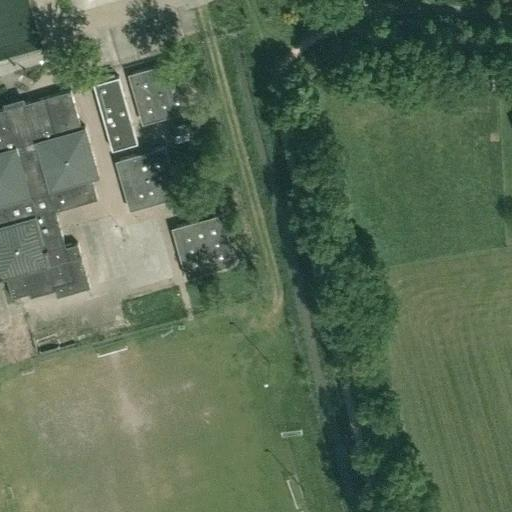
[(0,80),(58,67),(55,53),(0,65),(0,80)]
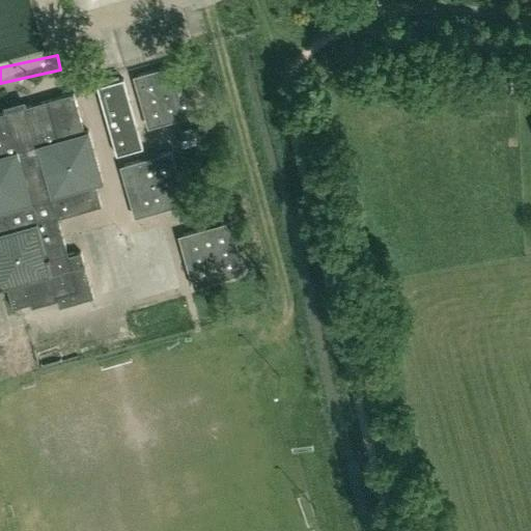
[(195,116),(186,85),(191,84),(185,62),(138,76),(146,106),(141,107),(146,124),(176,116),(177,120),(195,116)]
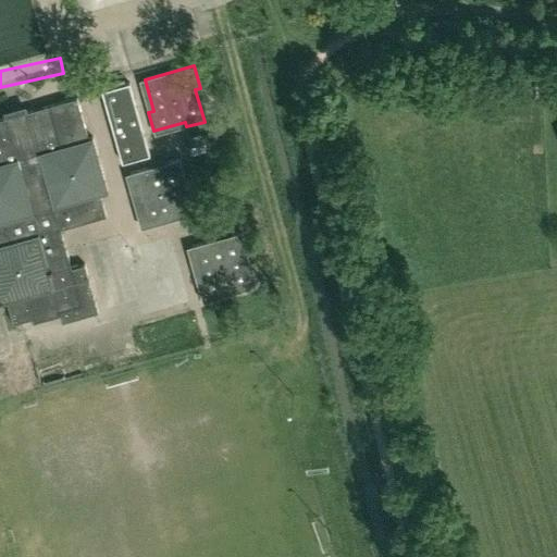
[(103,89),(123,161),(149,153),(130,82),(103,89)]
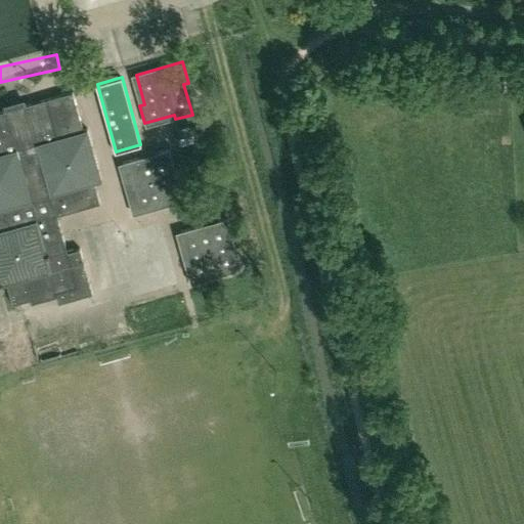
[(39,232),(59,227),(56,216),(99,204),(94,182),(101,181),(87,129),(83,130),(73,92),(0,112),(0,219),(8,217),(10,227),(36,221),(39,232)]
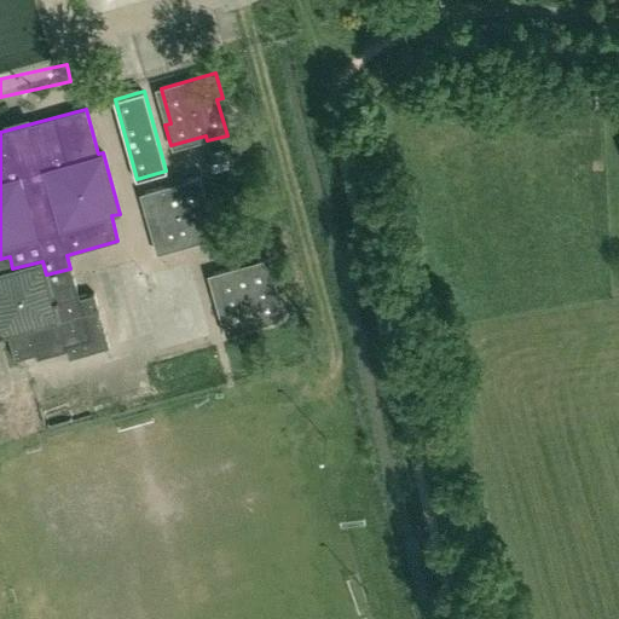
[(171,219),(179,243),(190,239),(191,246),(212,239),(201,204),(207,203),(200,178),(145,194),(155,229),(149,230),(152,239),(163,236),(161,227),(166,225),(165,221),(171,219)]
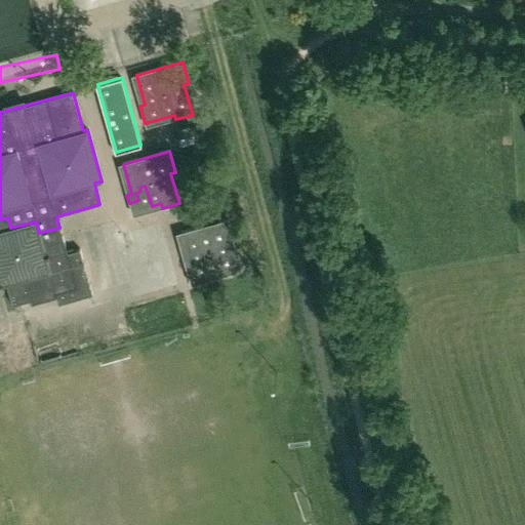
[(131,211),(152,206),(145,186),(139,188),(140,191),(136,193),(138,200),(129,203),(131,211)]
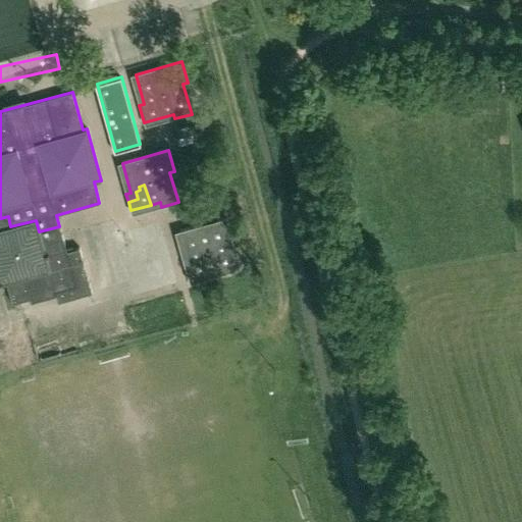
[(66,252),(59,226),(39,231),(36,220),(10,226),(8,216),(0,218),(0,283),(5,282),(11,304),(29,299),(30,303),(55,296),(57,302),(91,293),(79,248),(66,252)]
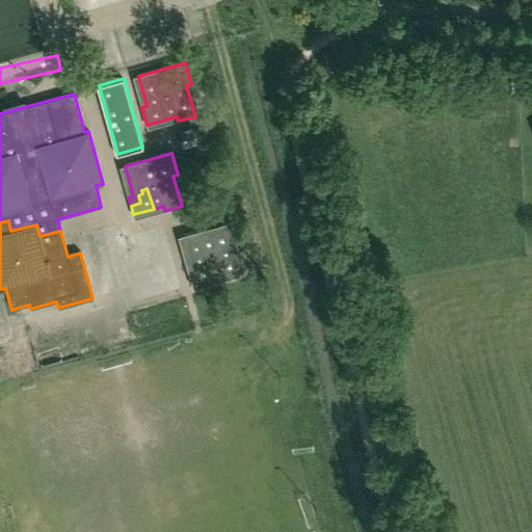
[(240,276),(232,245),(236,244),(230,222),(183,236),(191,266),(186,268),(191,285),(221,276),(223,281),(240,276)]
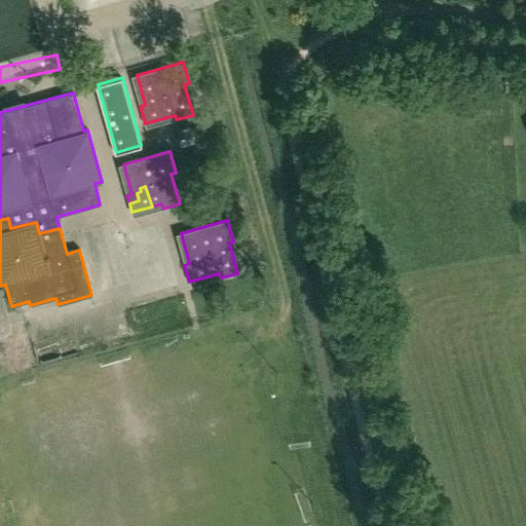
[(130,272),(139,297),(161,290),(158,282),(165,278),(160,263),(130,272)]
